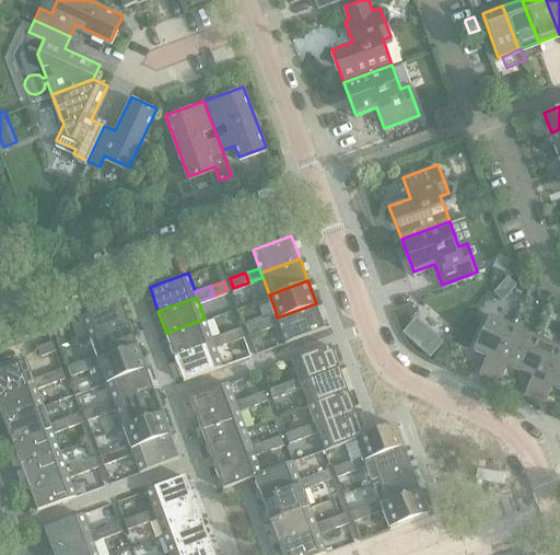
[(91,335),(129,321),(120,298),(82,312),(91,335)]
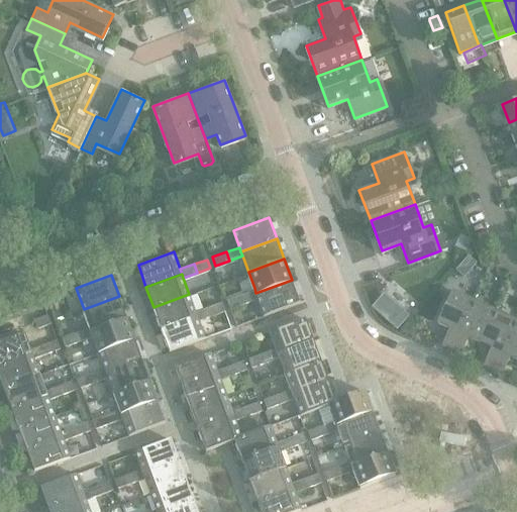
[(299,301),(292,280),(255,293),(257,297),(264,314),(299,301)]
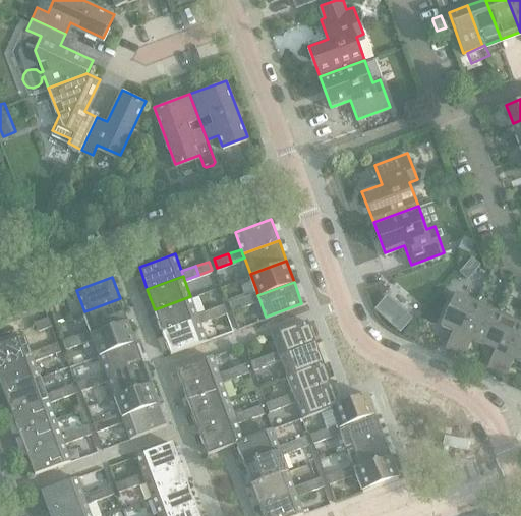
[(259,299),(257,295),(256,290),(243,295),(246,304),(259,299)]
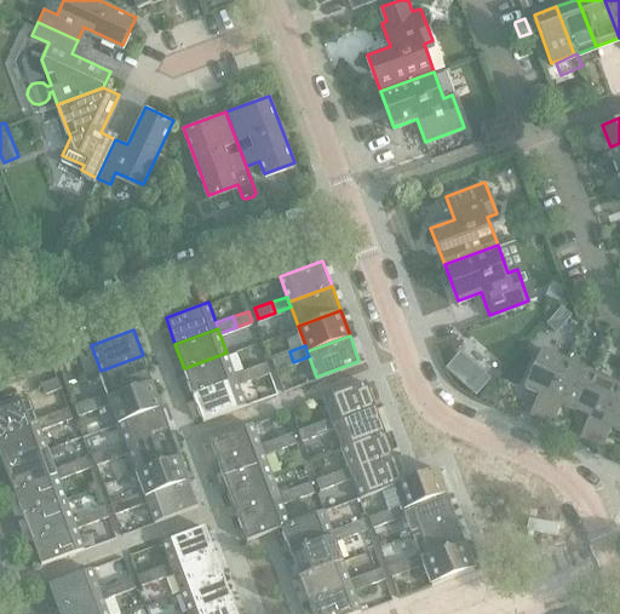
[(528,411),(541,417),(568,359),(541,346),(523,385),(537,391),(528,411)]
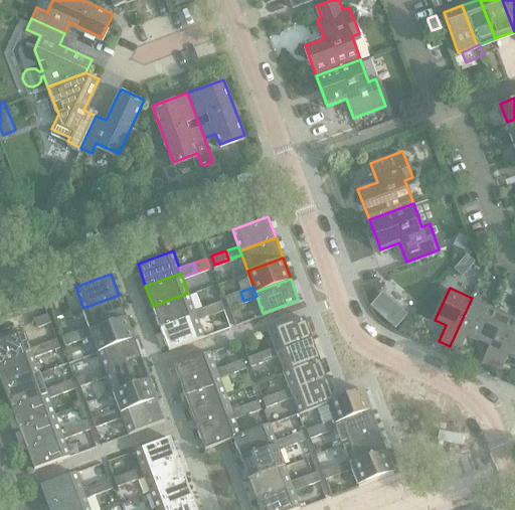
[(230,306),(243,301),(240,292),(226,296),(230,306)]
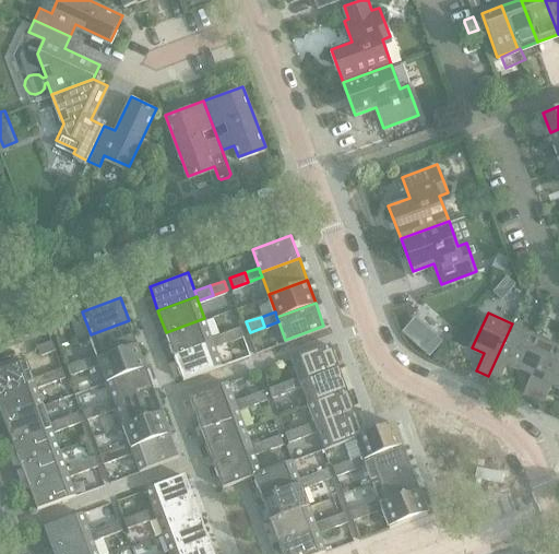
[(166,332),(174,354),(213,340),(211,334),(204,318),(166,332)]
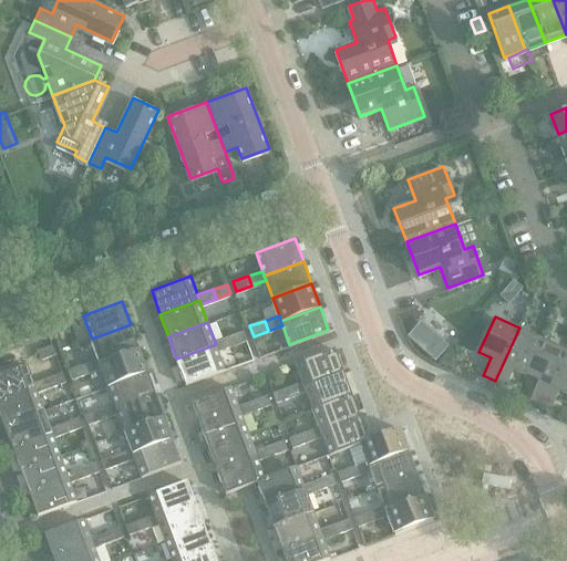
[(140,347),(131,324),(92,339),(99,356),(100,361),(140,347)]
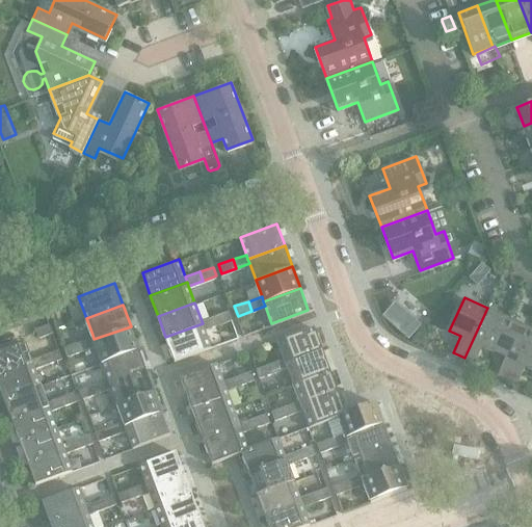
[(481,345),(494,350),(509,317),(487,308),(464,358),(474,362),(481,345)]
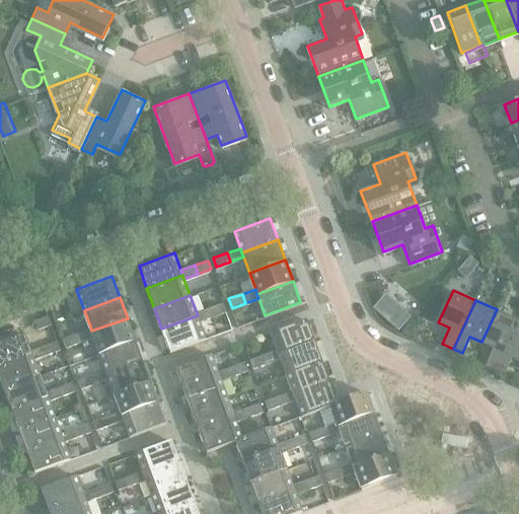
[(223,301),(210,305),(213,315),(226,310),(223,301)]
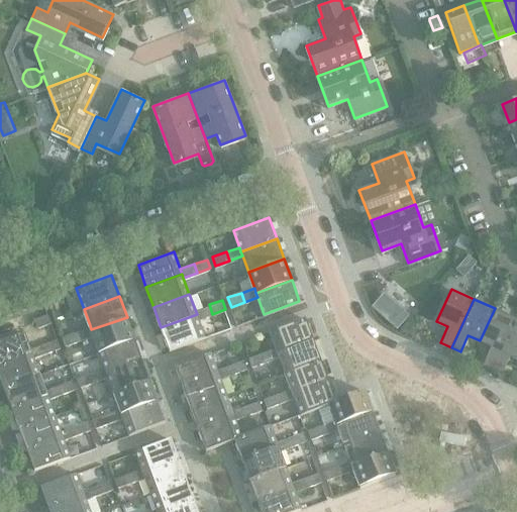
[(195,309),(197,314),(198,319),(212,314),(209,304),(195,309)]
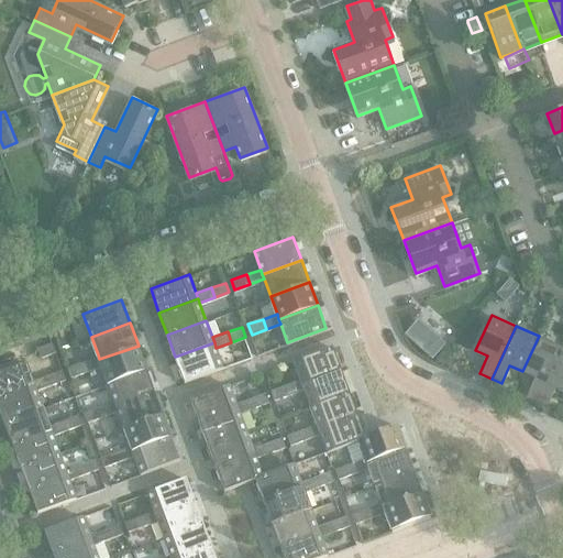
[(527,394),(537,400),(562,347),(539,336),(522,371),(536,376),(527,394)]
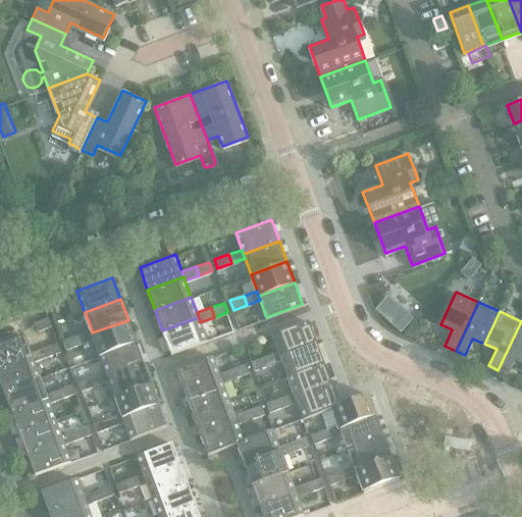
[(38,329),(52,324),(48,315),(35,320),(38,329)]
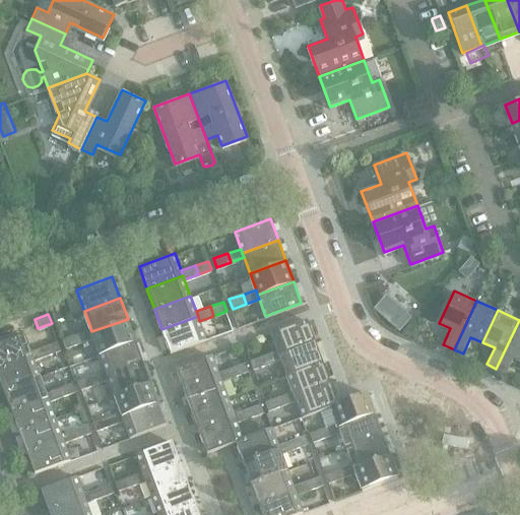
[(199,321),(198,316),(161,329),(170,350),(206,337),(199,321)]
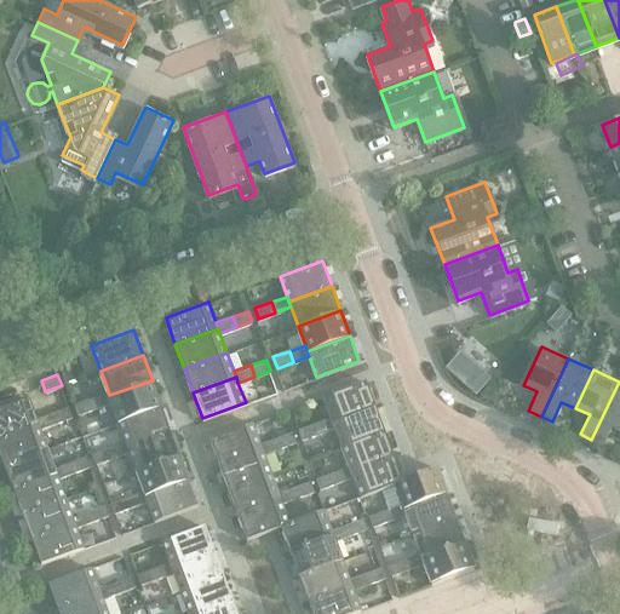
[(331,415),(333,422),(375,406),(366,379),(323,395),(331,415)]
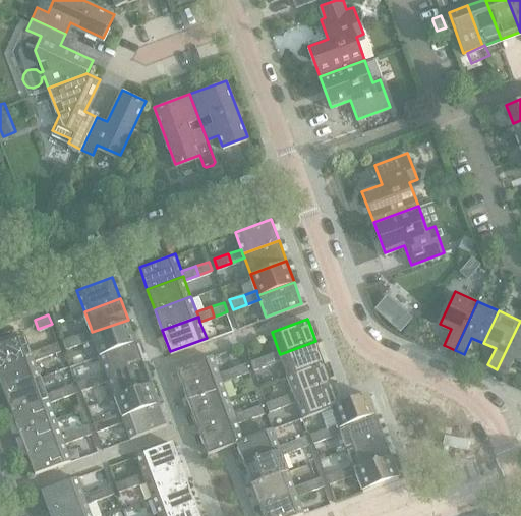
[(100,353),(135,340),(128,320),(92,332),(94,337),(100,353)]
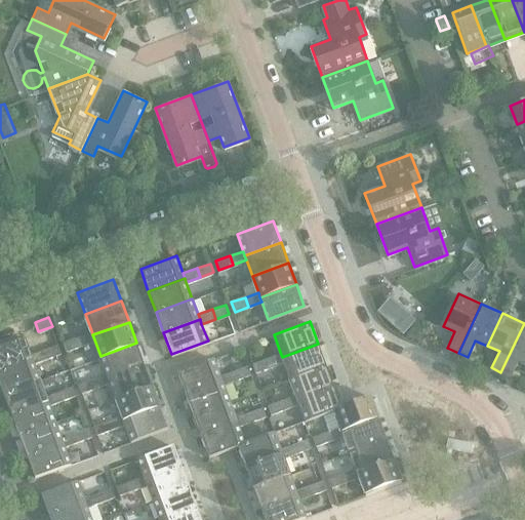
[(518,359),(524,362),(524,323),(500,372),(511,376),(518,359)]
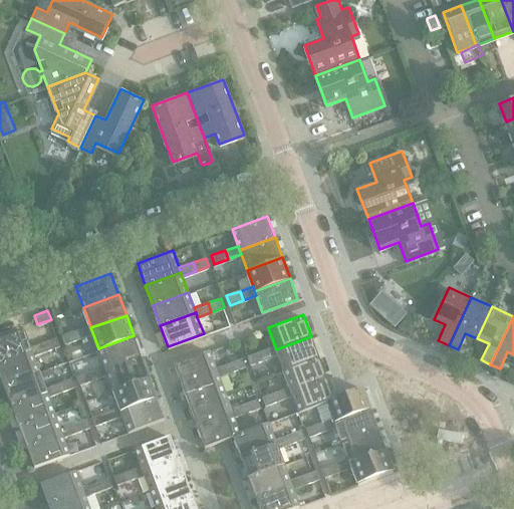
[(89,323),(76,328),(79,337),(92,332),(90,327),(89,323)]
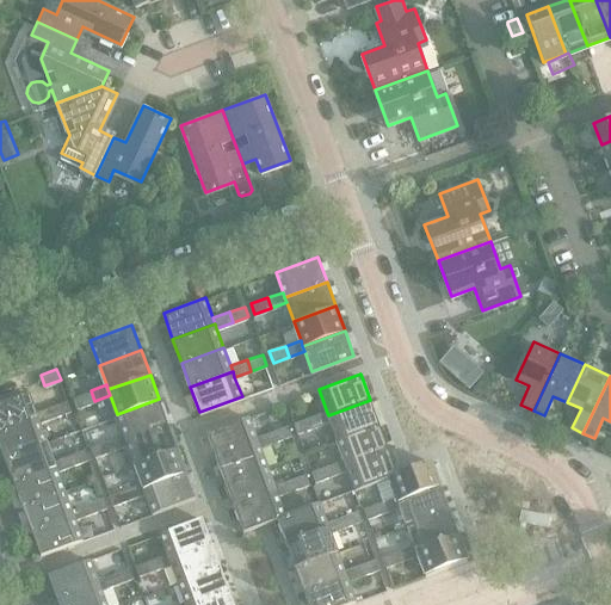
[(0,428),(37,415),(36,411),(28,390),(0,400),(0,428)]
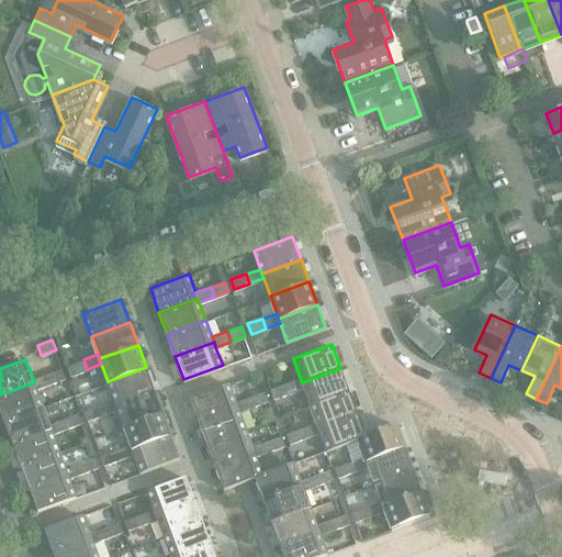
[(87,369),(83,359),(68,365),(71,375),(87,369)]
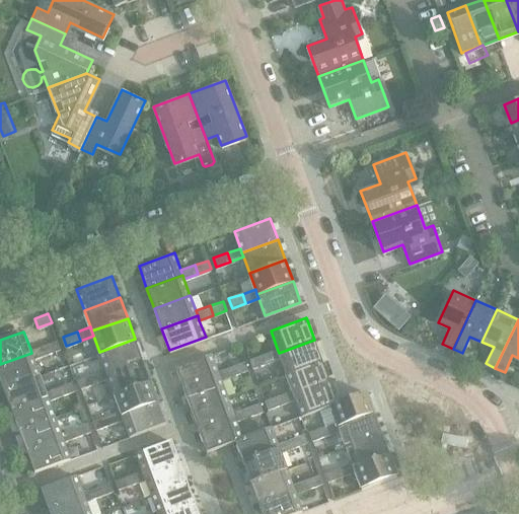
[(58,339),(44,344),(47,353),(61,348),(58,339)]
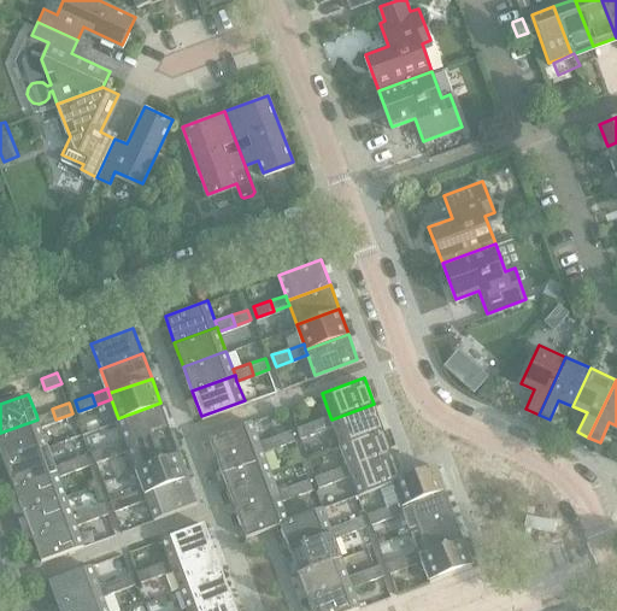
[(170,427),(160,403),(118,418),(125,438),(127,442),(170,427)]
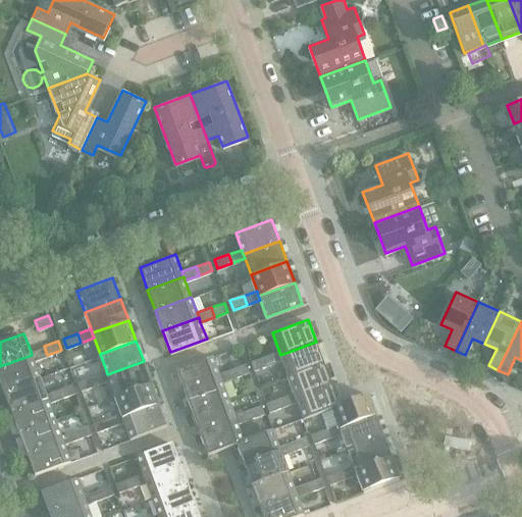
[(324,362),(316,342),(280,355),(282,359),(289,375),(324,362)]
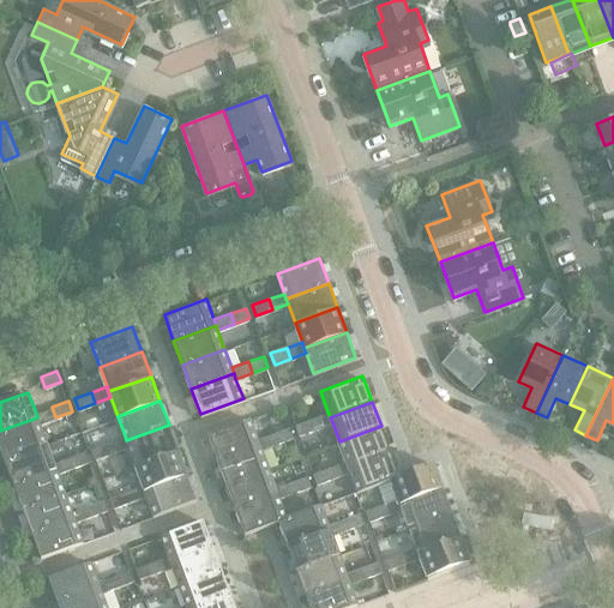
[(40,423),(55,417),(52,407),(36,413),(37,417),(40,423)]
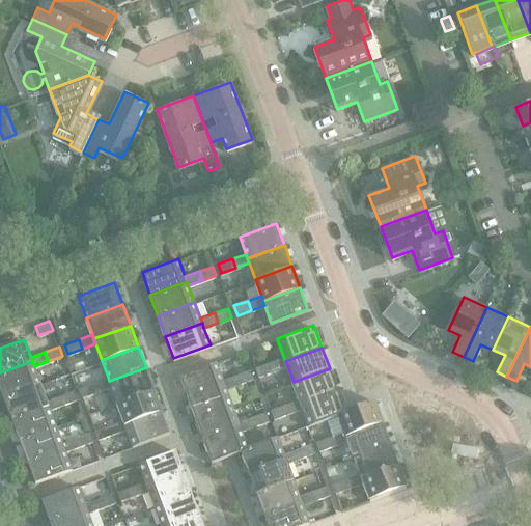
[(283,356),(270,361),(273,370),(287,365),(285,361),(283,356)]
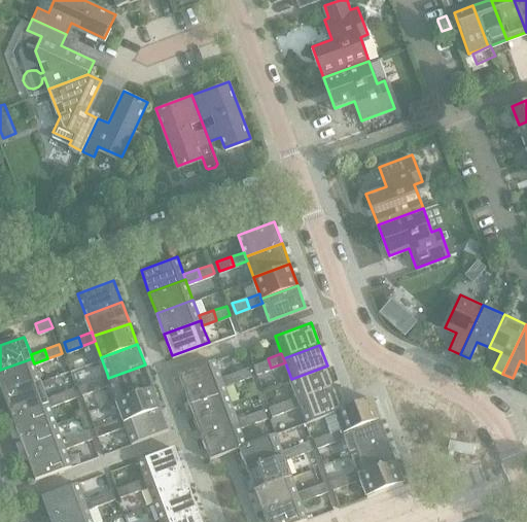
[(178,372),(186,393),(222,380),(221,376),(214,357),(178,372)]
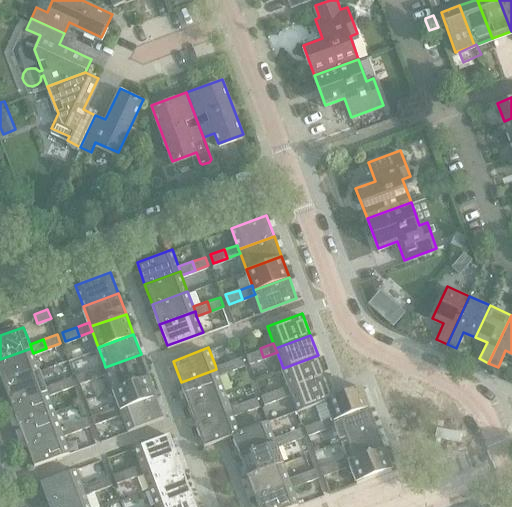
[(0,359),(0,370),(4,382),(39,369),(33,353),(31,348),(0,359)]
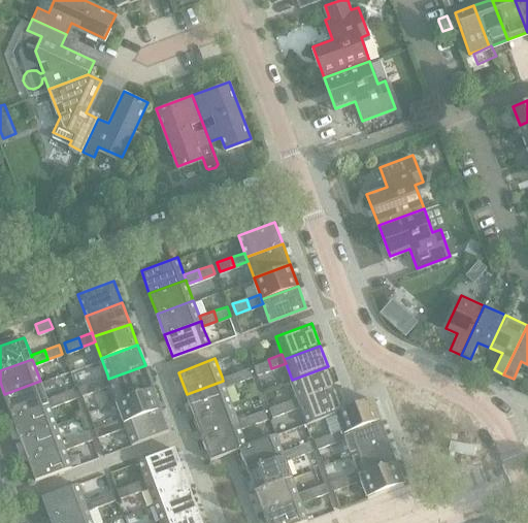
[(258,372),(271,368),(268,359),(255,364),(258,372)]
